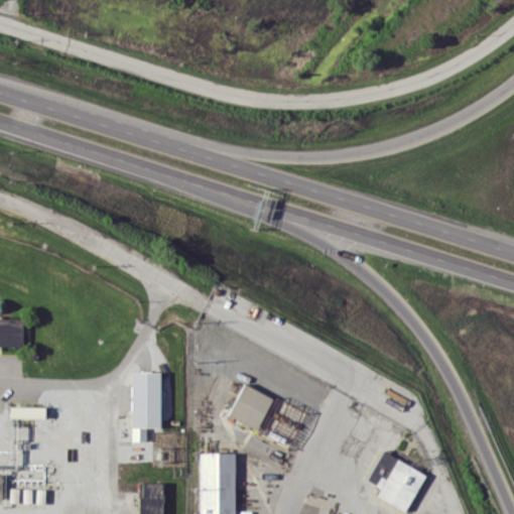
[(0,320),(22,323),(20,351),(0,349),(0,320)]
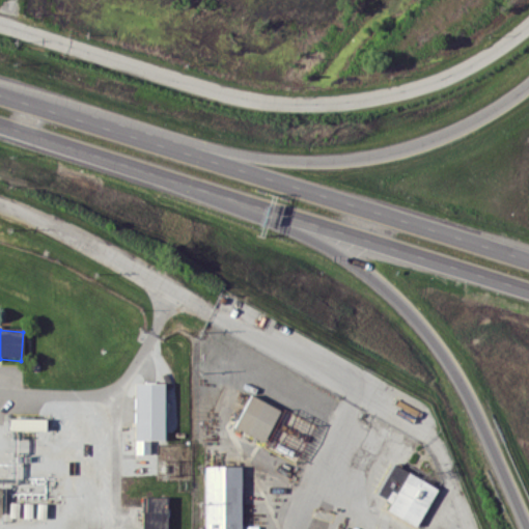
[(136,455),(151,455),(151,442),(165,442),(166,384),(136,384),(136,455)]
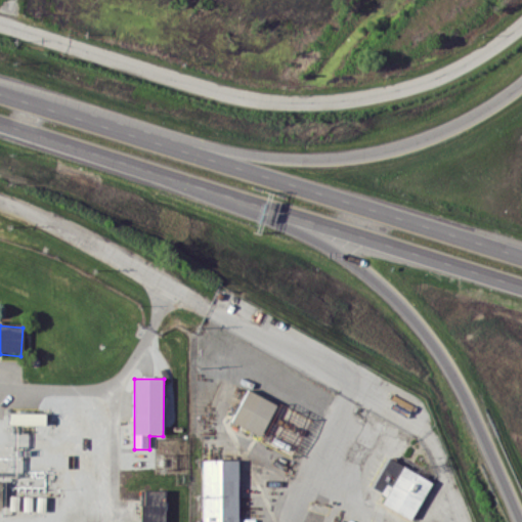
[(232,421),(250,388),(295,410),(277,444),(232,421)]
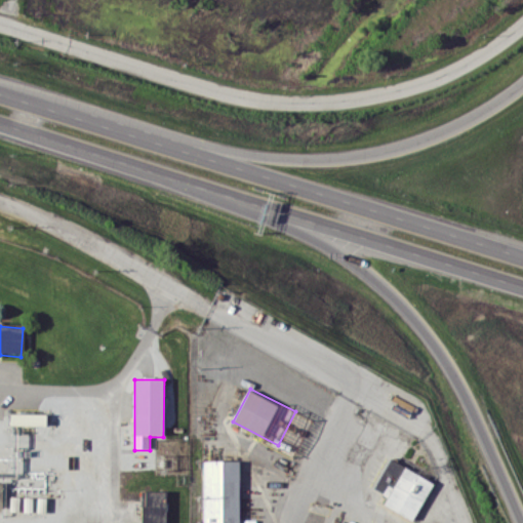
[(9,415),(44,415),(43,427),(8,427),(9,415)]
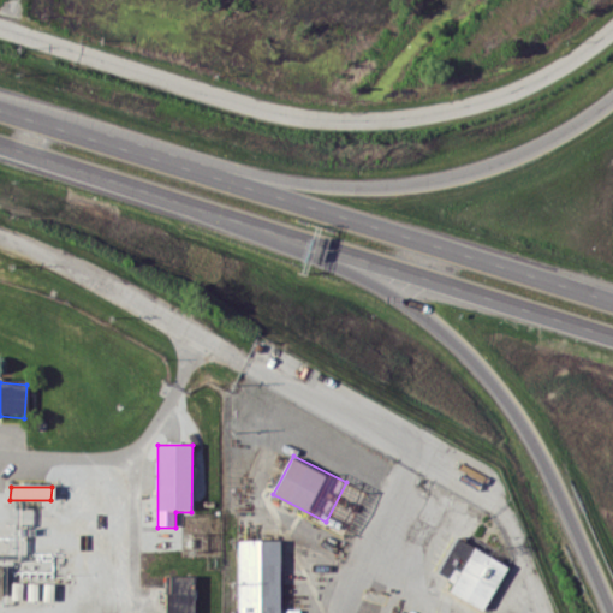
[(446,587),(453,575),(440,567),(457,539),(507,566),(484,608),(446,587)]
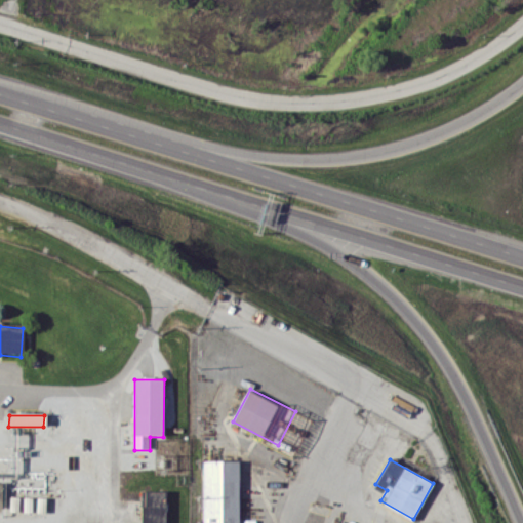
[(203,522),(203,461),(240,461),(240,522),(203,522)]
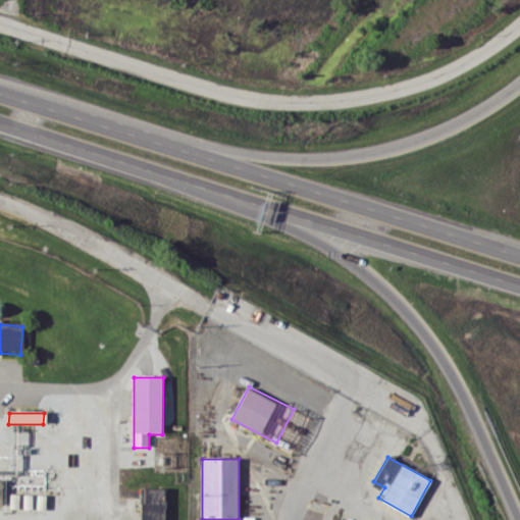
[(141,519),(141,488),(165,489),(165,519),(141,519)]
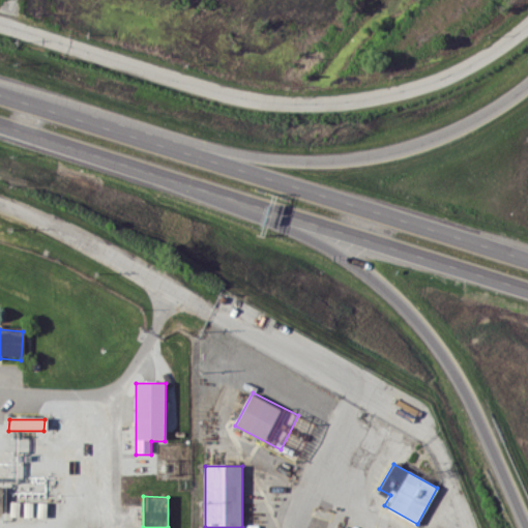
All buildings are outlined.
